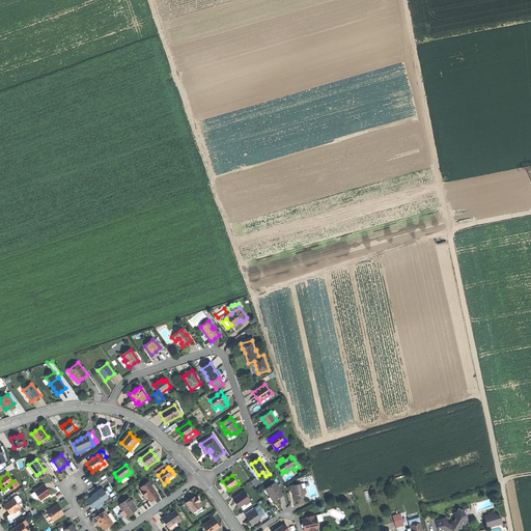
[(16,479),(12,481),(14,481),(8,485),(11,491),(20,484),(16,479)]
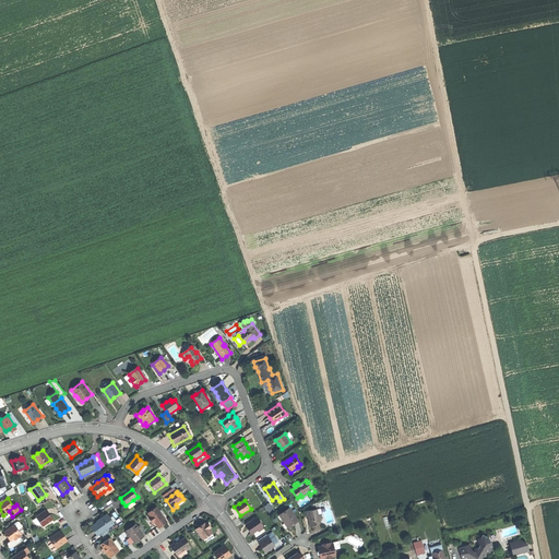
[(154,523),(157,527),(162,524),(166,521),(156,508),(147,513),(150,516),(147,518),(152,524),(154,523)]
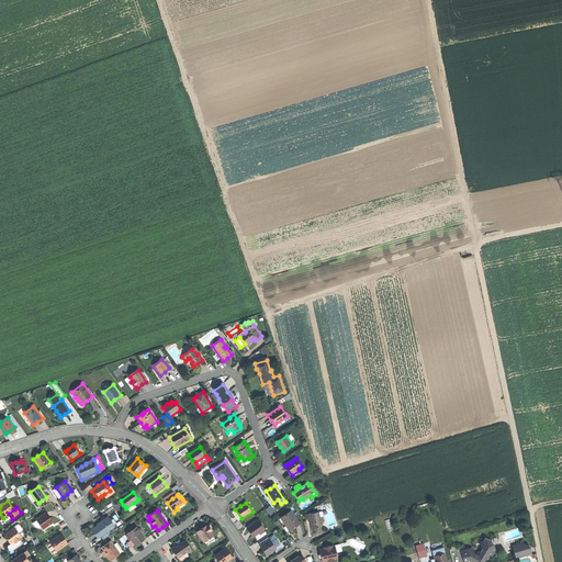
[(287,526),(289,530),(294,527),(300,524),(291,512),(282,517),(288,526),(287,526)]
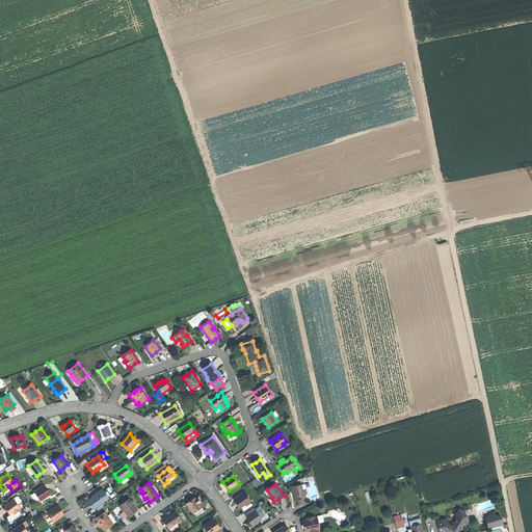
[(306,484),(291,487),(292,493),(293,491),(294,491),(295,496),(294,496),(295,501),(300,500),(301,500),(301,499),(304,498),(303,495),(307,494),(306,489),(307,489),(306,484)]
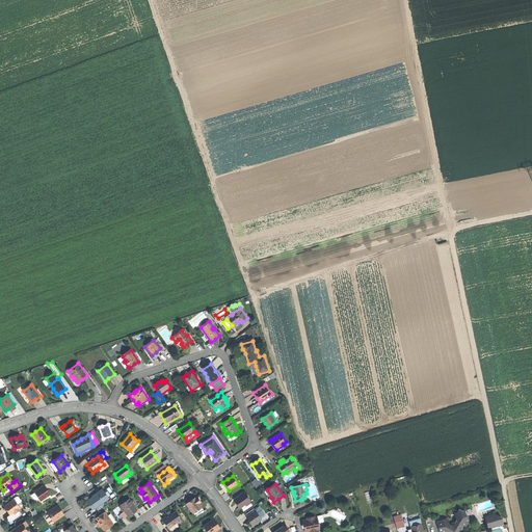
[(34,493),(41,501),(51,495),(48,489),(45,485),(34,493)]
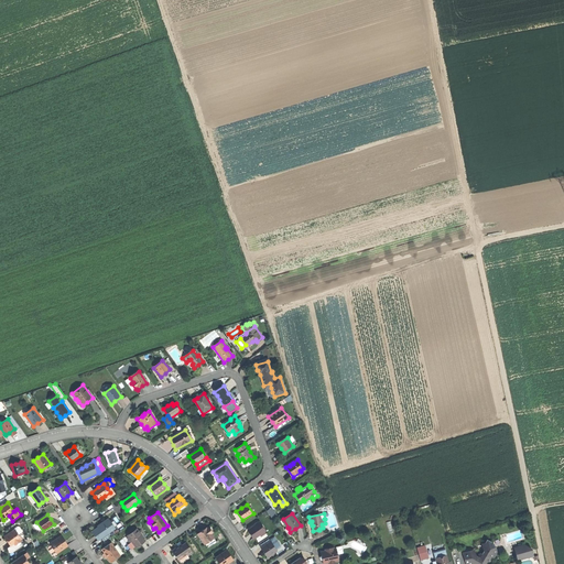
[(7,524),(12,521),(9,516),(3,520),(7,524)]
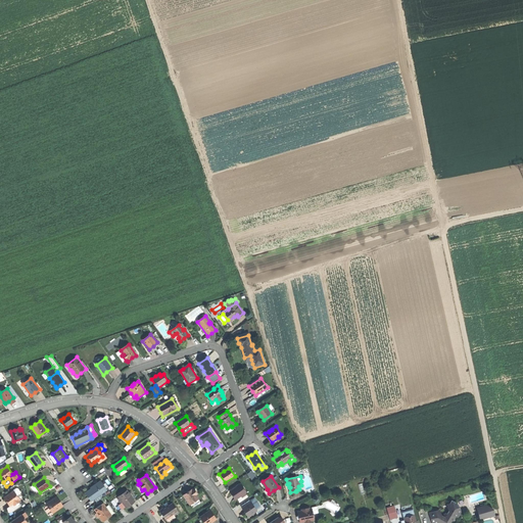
[(89,496),(91,501),(106,490),(100,482),(86,492),(89,496)]
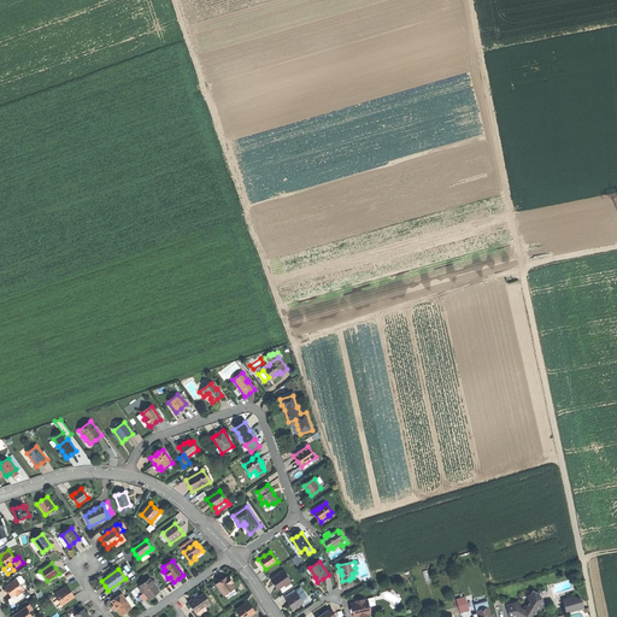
[(276,585),(278,589),(285,586),(289,582),(291,581),(283,571),(272,579),(276,585)]
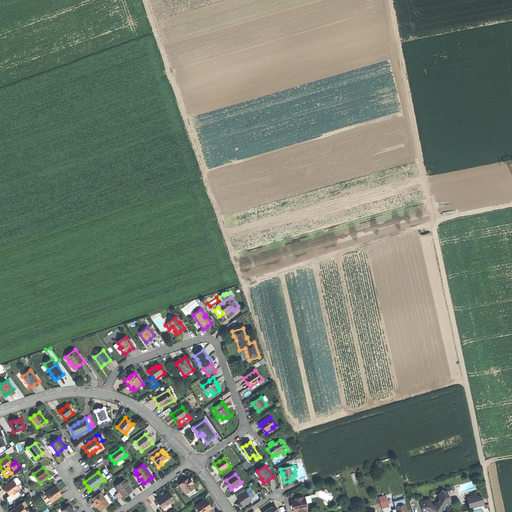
[(13,480),(13,481),(14,480),(17,485),(21,482),(17,477),(13,480)]
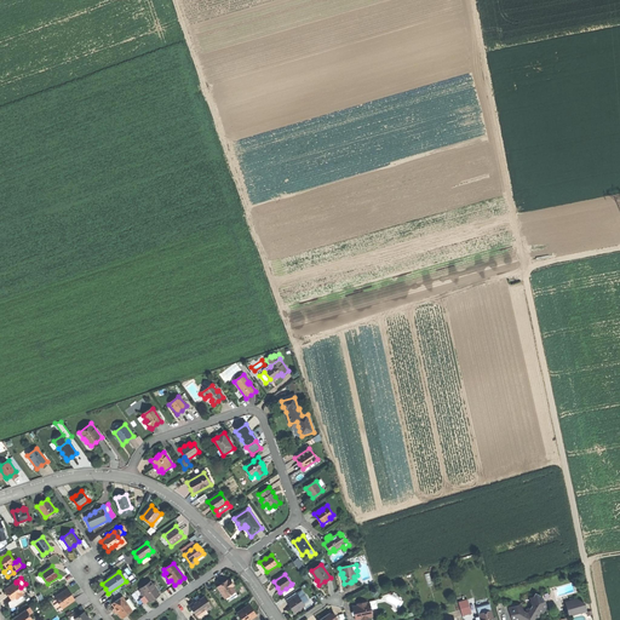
[(217,587),(225,598),(235,591),(231,586),(233,586),(230,581),(228,583),(227,580),(222,584),(223,585),(220,586),(219,585),(217,587)]
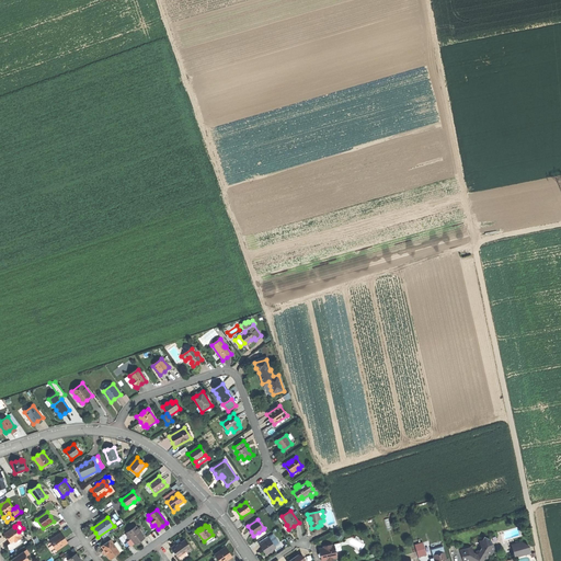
[(14,527),(4,534),(8,539),(11,542),(14,540),(15,542),(20,538),(22,537),(21,536),(21,535),(19,531),(15,526),(14,527)]
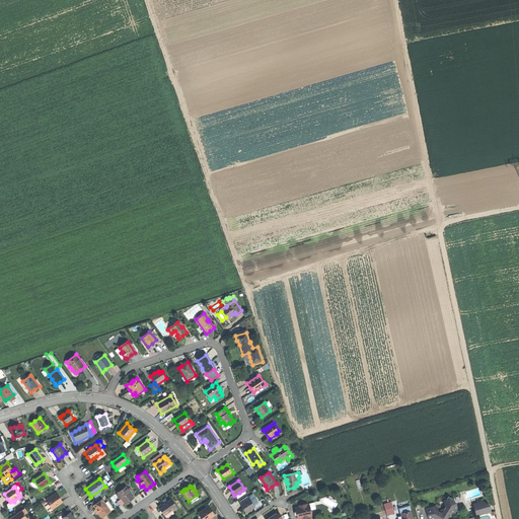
[(118,494),(125,504),(129,501),(133,498),(126,487),(118,494)]
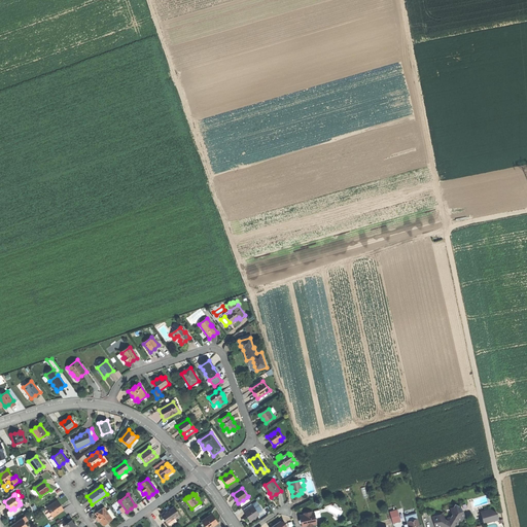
[(46,507),(54,518),(64,510),(61,504),(58,500),(46,507)]
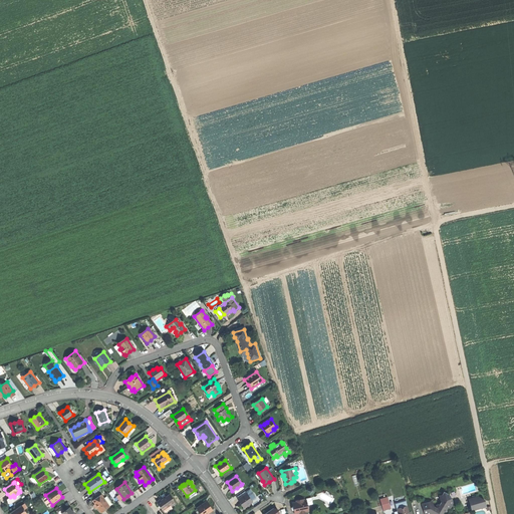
[(435,507),(434,506),(430,507),(428,502),(422,504),(425,513),(429,513),(430,513),(434,512),(435,513),(438,513),(440,513),(442,512),(446,510),(445,507),(448,506),(450,508),(452,505),(452,503),(453,503),(452,498),(451,498),(450,496),(448,495),(448,494),(444,492),(442,495),(439,496),(440,501),(441,501),(440,504),(439,504),(437,505),(436,507),(435,507)]
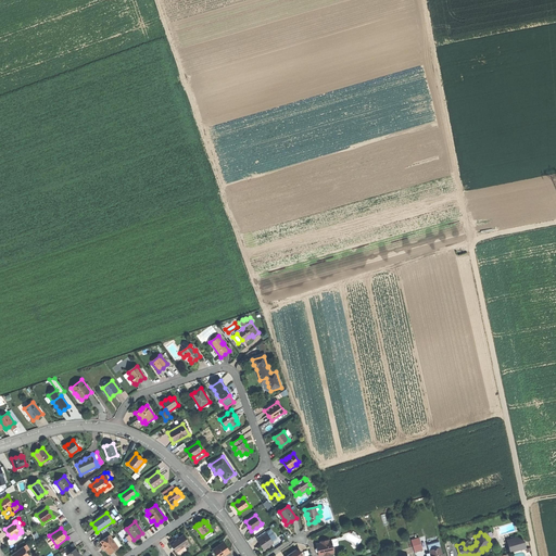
[(23,538),(20,533),(15,538),(14,535),(11,538),(8,540),(12,545),(23,538)]
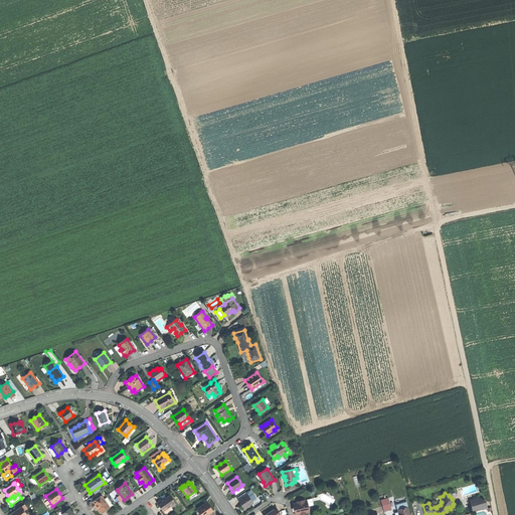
[(157,503),(163,512),(170,506),(172,508),(177,505),(170,495),(166,498),(164,500),(161,501),(161,500),(157,503)]
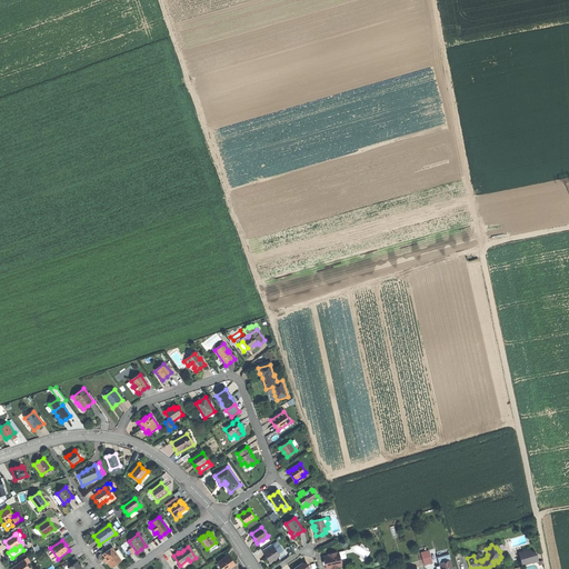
[(267,558),(269,562),(279,556),(273,547),(263,553),(267,558)]
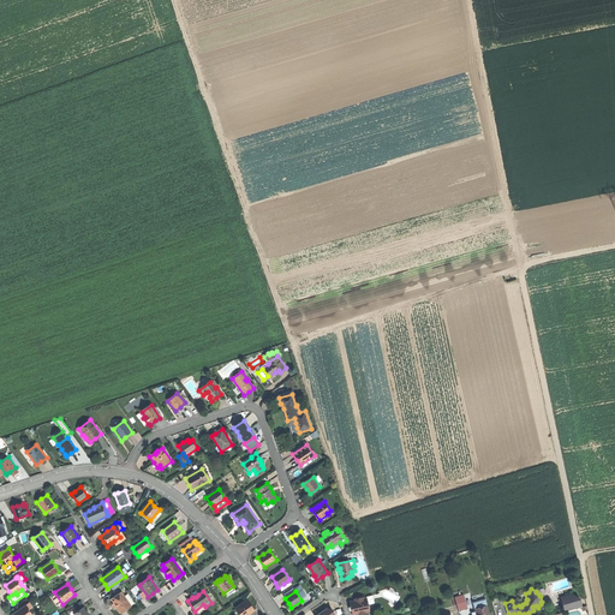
[(111,599),(114,603),(124,596),(121,592),(111,599)]
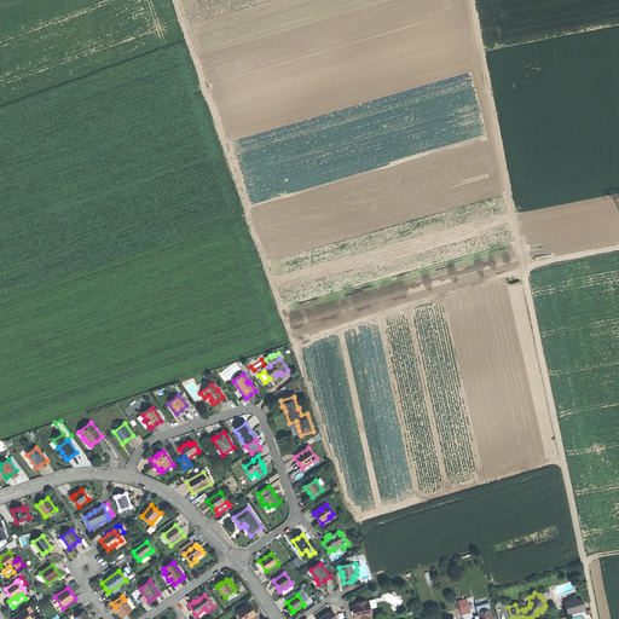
[(563,601),(568,615),(586,611),(584,602),(576,597),(563,601)]
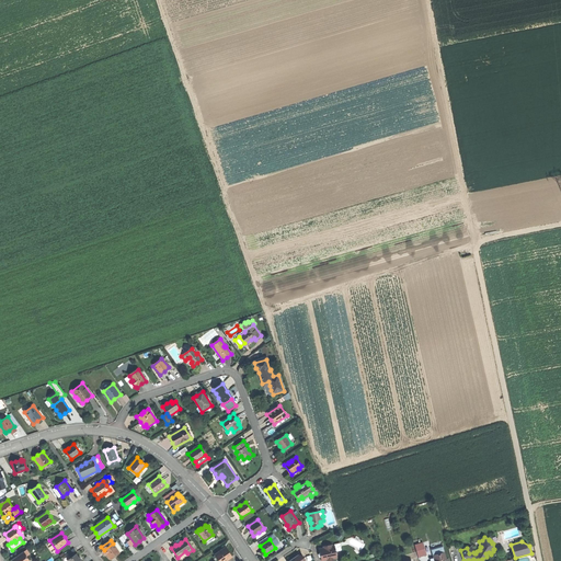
[(415,545),(419,557),(426,554),(423,542),(415,545)]
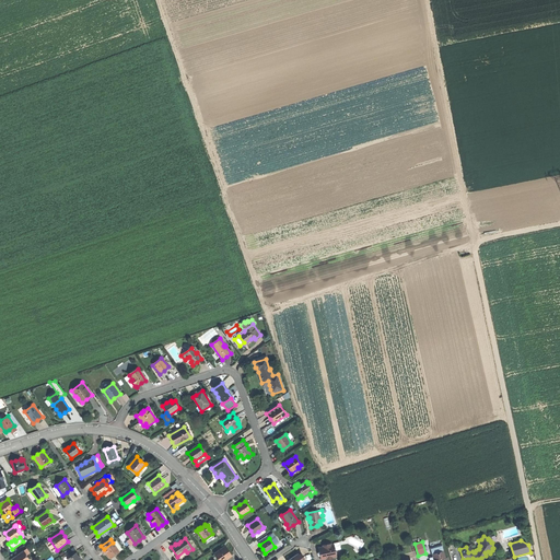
[(113,543),(104,549),(107,553),(111,558),(114,556),(119,551),(113,543)]
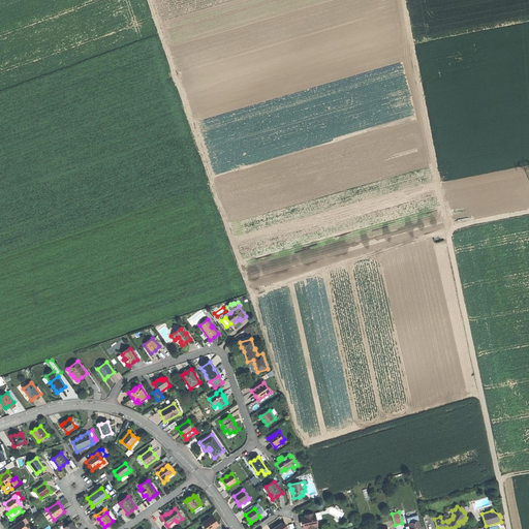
[(307,515),(305,515),(306,518),(301,519),(302,522),(303,522),(304,524),(302,525),(303,528),(307,528),(315,528),(315,526),(318,526),(316,520),(315,515),(313,516),(311,516),(310,514),(307,515)]
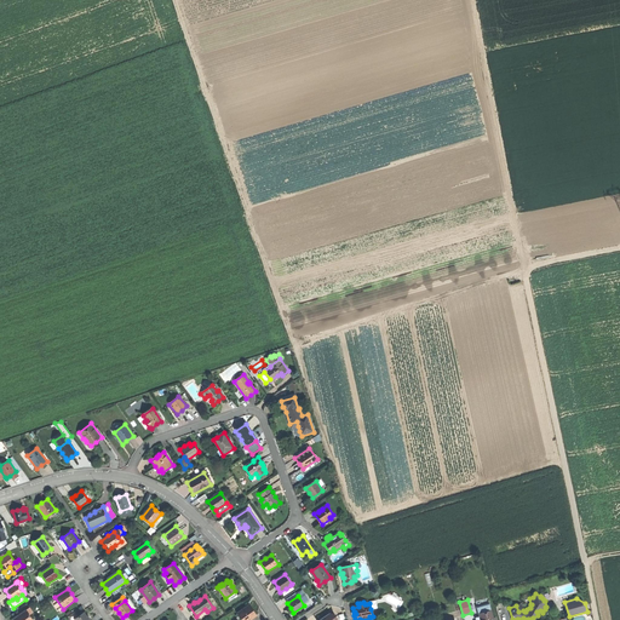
[(477,607),(480,613),(491,610),(489,603),(477,607)]
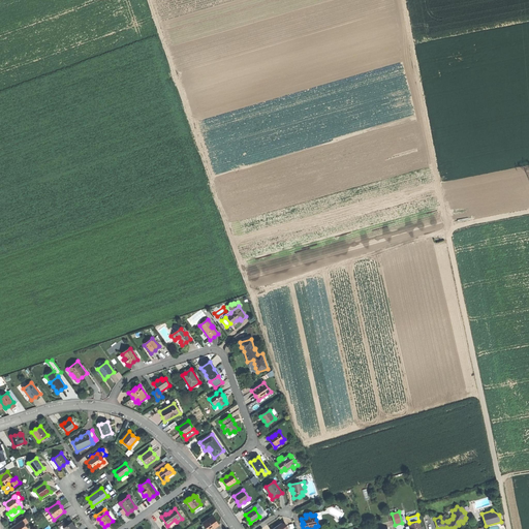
[(203,524),(206,528),(210,528),(212,528),(213,528),(219,525),(216,521),(214,518),(213,519),(212,519),(211,518),(203,524)]
